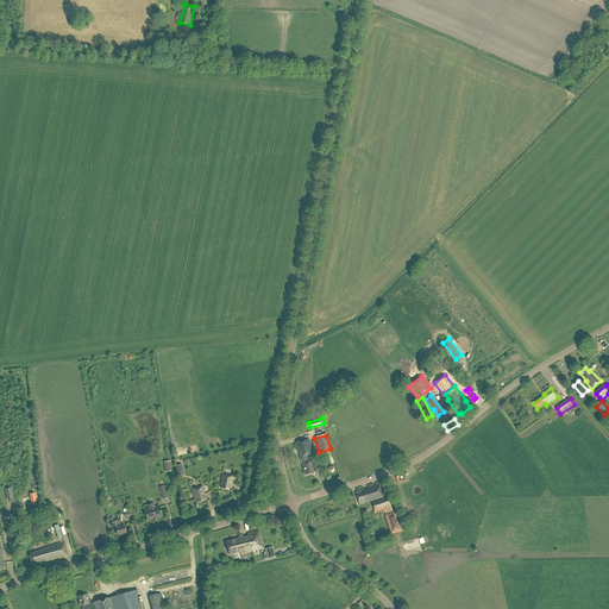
[(306,476),(314,473),(311,460),(309,457),(306,458),(305,456),(313,454),(308,440),(297,444),(296,444),(306,476)]
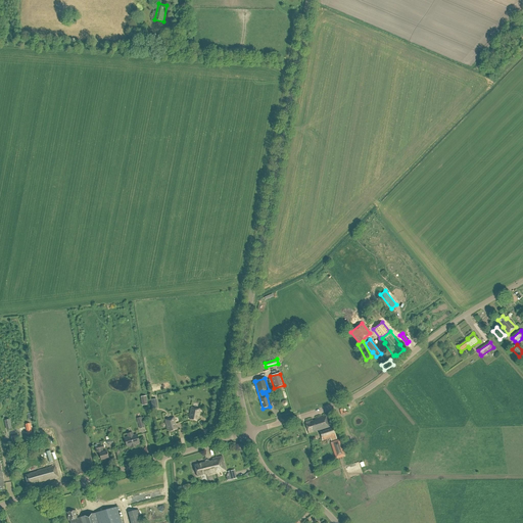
[(198,416),(200,410),(191,408),(189,417),(190,417),(190,420),(196,421),(197,416),(198,416)]
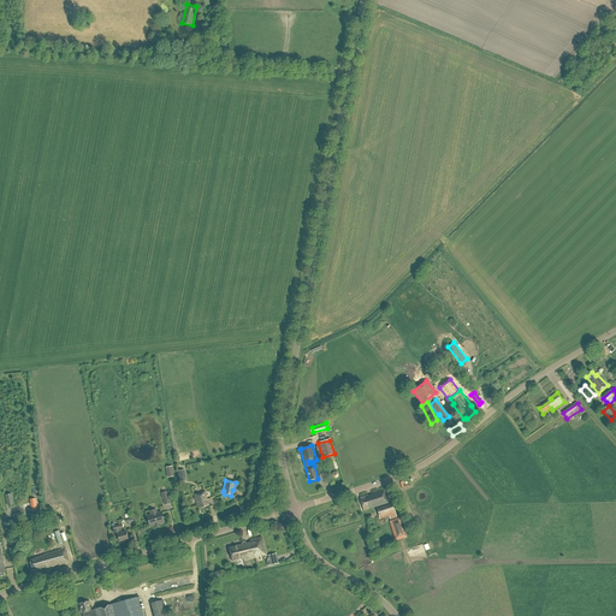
[(367,496),(360,498),(363,510),(389,503),(384,491),(384,490),(371,495),(372,495),(367,496)]
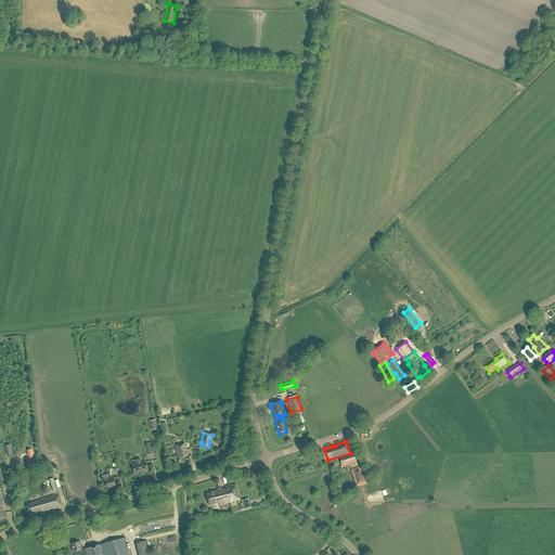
[(188,456),(184,443),(175,446),(178,455),(179,455),(180,459),(188,456)]
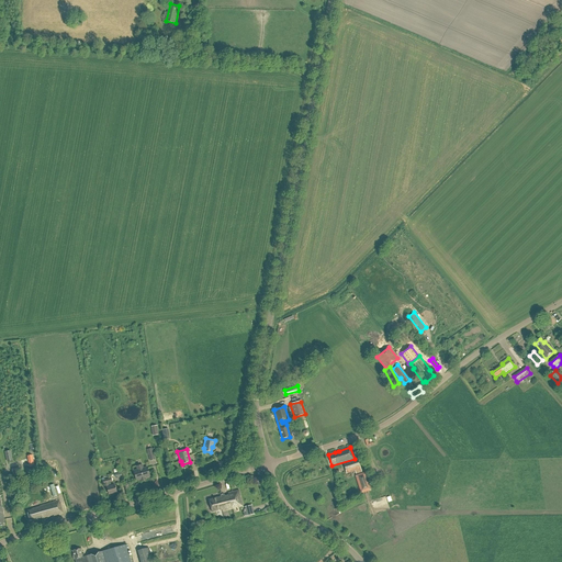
[(180,468),(178,457),(170,458),(171,469),(180,468)]
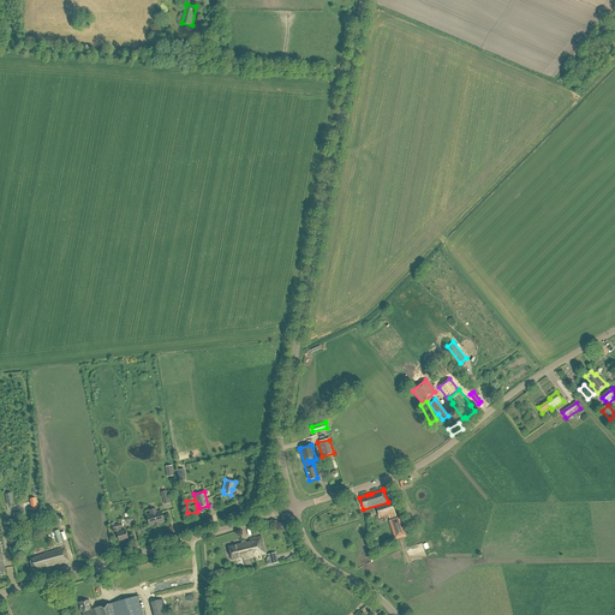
[(389,515),(390,519),(396,517),(392,503),(376,508),(380,518),(389,515)]
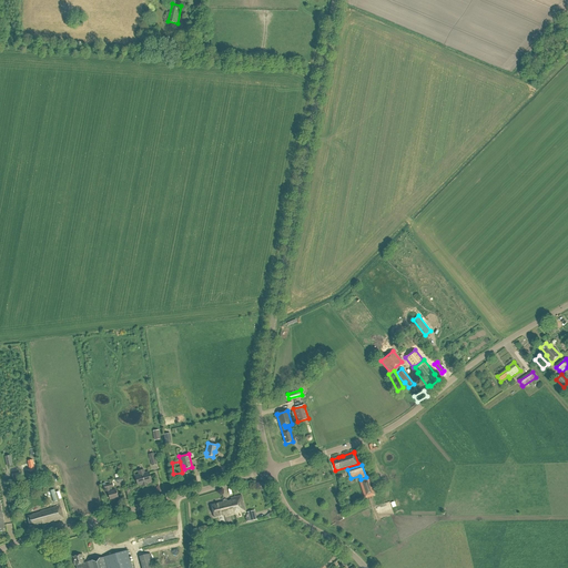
[(145,484),(151,483),(149,473),(145,474),(144,469),(138,470),(139,475),(134,476),(138,486),(143,485),(143,486),(146,485),(145,484)]
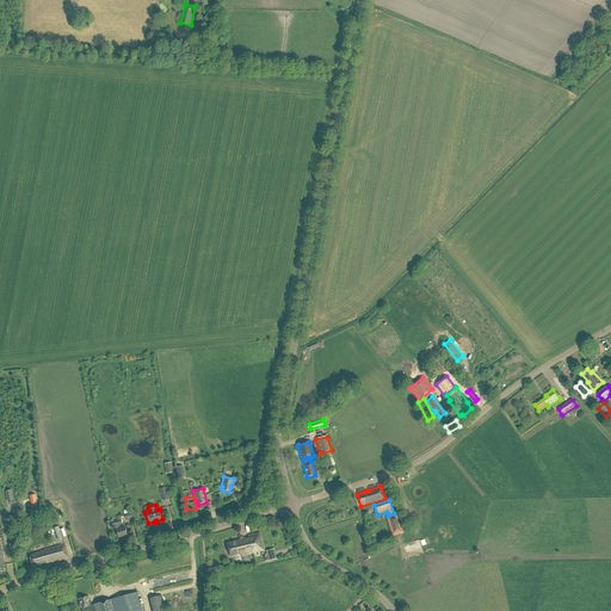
[(396,513),(387,517),(393,536),(403,532),(400,524),(399,524),(397,520),(399,519),(396,513)]
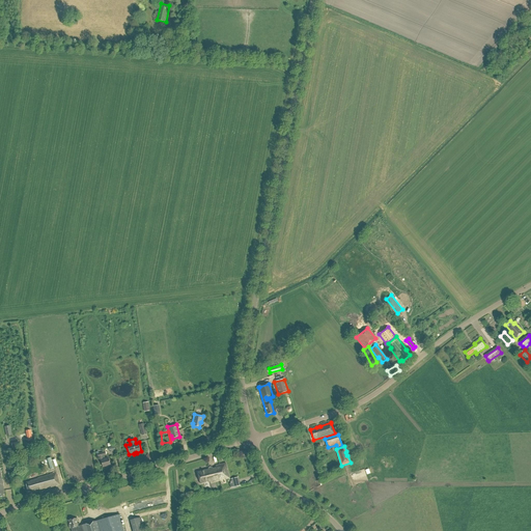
[(105,458),(104,455),(106,455),(105,452),(96,454),(98,457),(99,460),(101,460),(103,467),(110,465),(108,457),(105,458)]
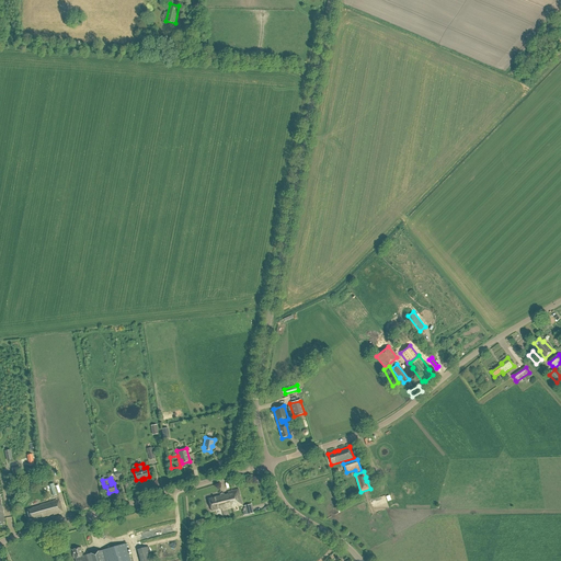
[(228,492),(228,494),(231,508),(233,507),(233,506),(238,505),(238,506),(242,506),(238,490),(228,492)]
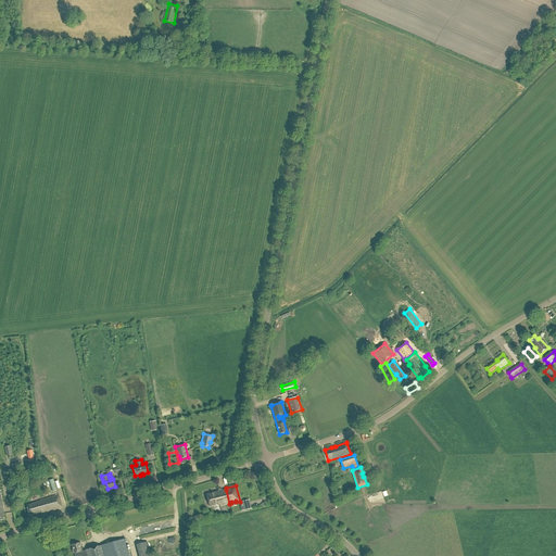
[(229,504),(226,490),(223,491),(222,489),(217,490),(217,492),(206,495),(210,507),(219,505),(219,506),(229,504)]
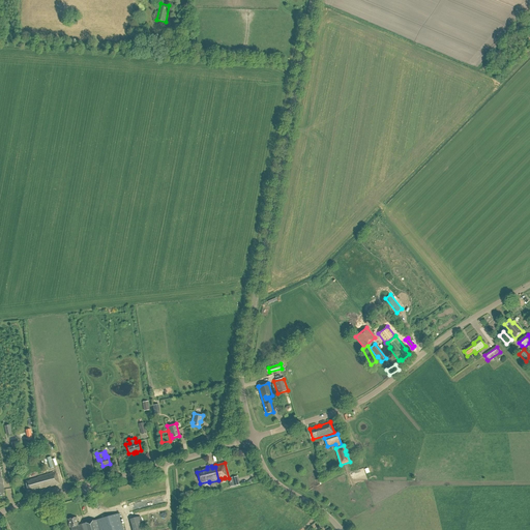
[(40,490),(59,484),(56,473),(29,480),(29,482),(26,483),(28,492),(39,489),(40,490)]
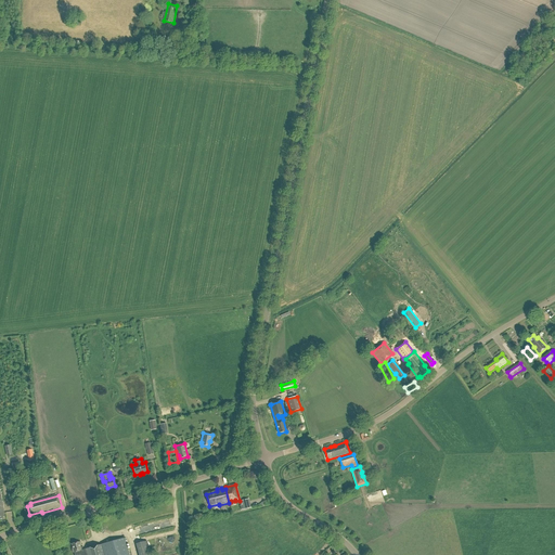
[(242,501),(244,510),(250,507),(249,499),(242,501)]
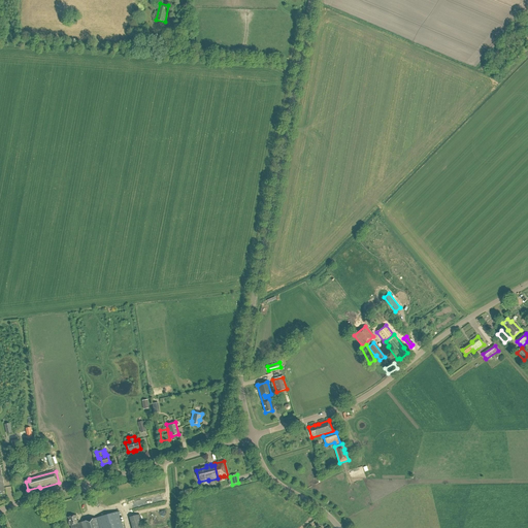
[(221,487),(230,486),(229,476),(220,479),(221,487)]
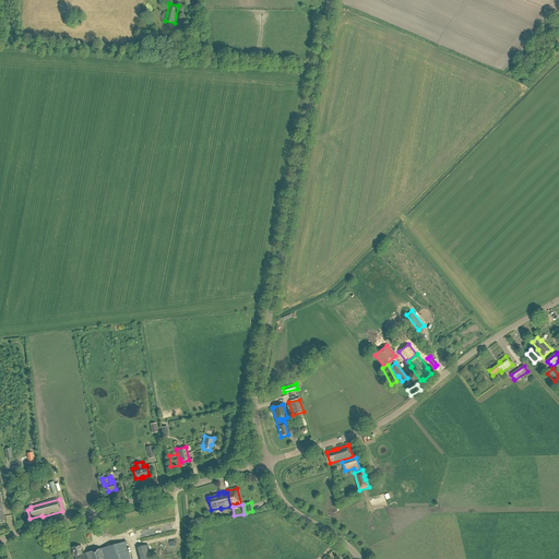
[(129,558),(126,542),(108,546),(108,547),(103,549),(81,555),(79,546),(72,547),(73,552),(72,552),(73,557),(78,556),(79,558),(86,556),(86,558),(129,558)]
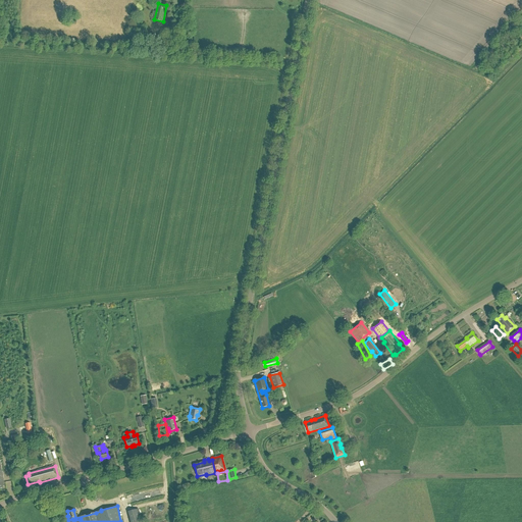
[(127,512),(129,521),(141,521),(138,509),(127,512)]
